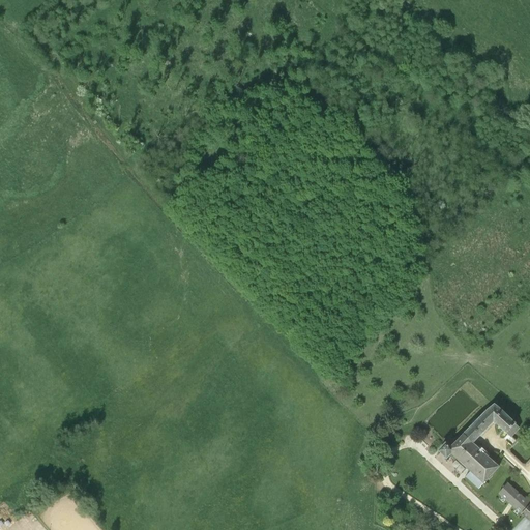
[(463,435),(477,448),(481,444),(477,440),(494,423),(511,438),(519,429),(494,403),(463,435)]
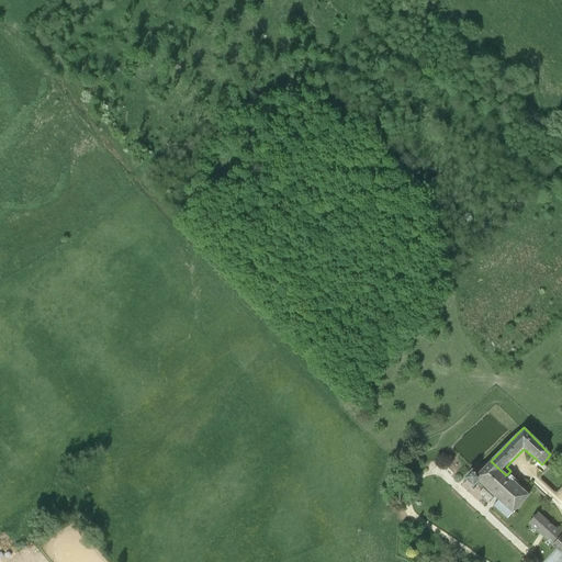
[(506,475),(491,461),(478,475),(472,470),(463,480),(473,489),(479,483),(497,501),(493,506),(507,519),(529,496),(506,475)]
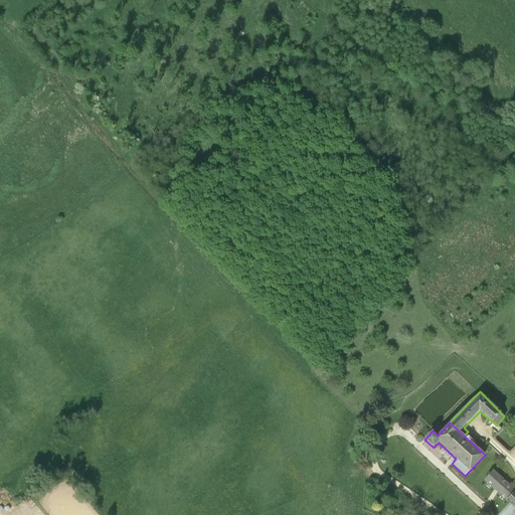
[(514,490),(510,485),(493,470),(484,481),(506,501),(514,491),(514,490)]
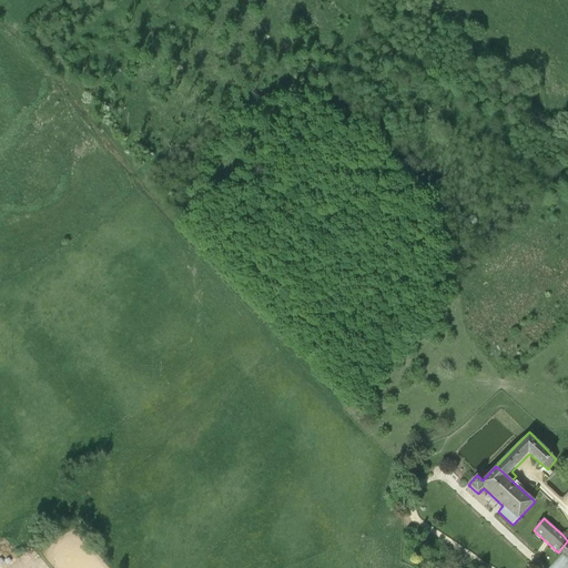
[(567,541),(558,553),(567,561),(567,541)]
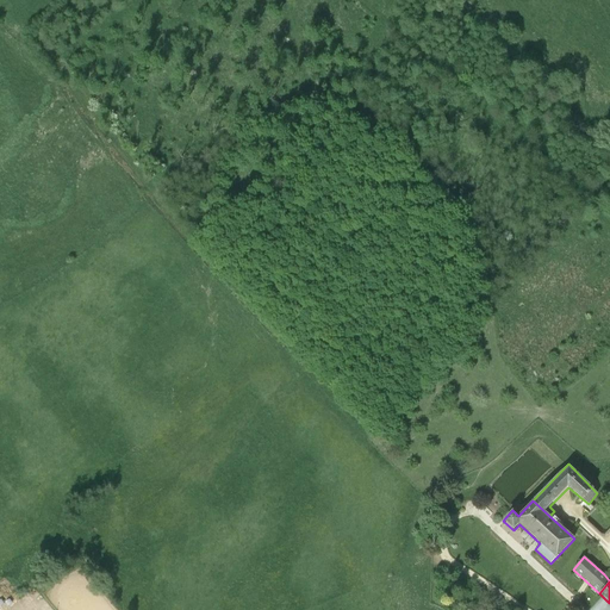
[(38,592),(29,599),(36,609),(38,609),(47,604),(38,592)]
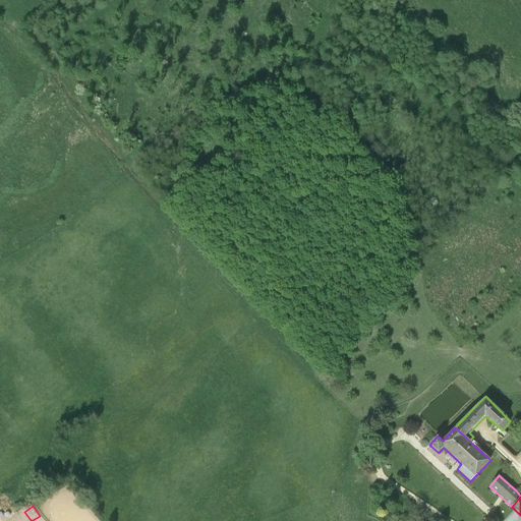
All buildings are outlined.
